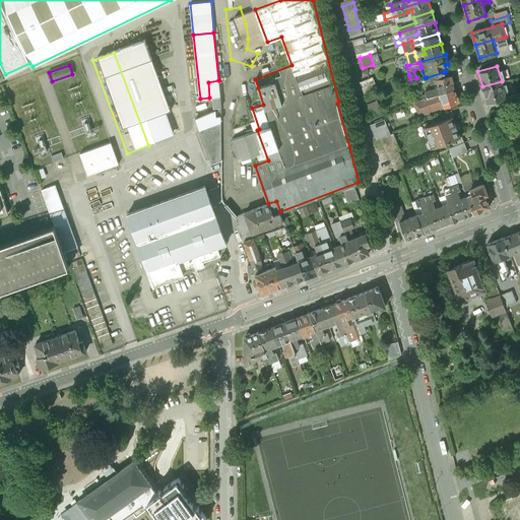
[(427,77),(425,78),(415,81),(416,86),(429,83),(430,88),(425,89),(427,96),(432,94),(454,88),(452,81),(453,81),(451,73),(445,75),(444,72),(427,77)]
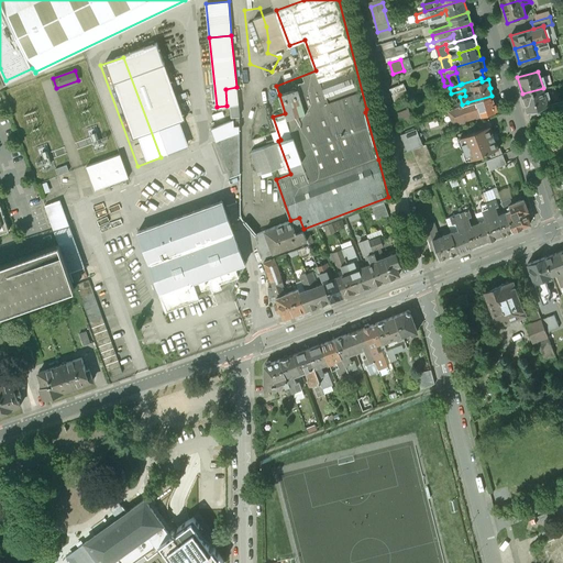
[(236,87),(225,89),(227,106),(230,106),(238,105),(236,87)]
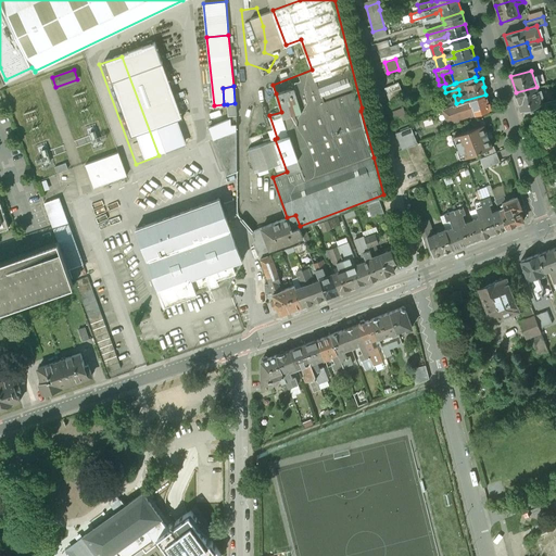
[(536,87),(516,92),(521,110),(541,104),(536,87)]
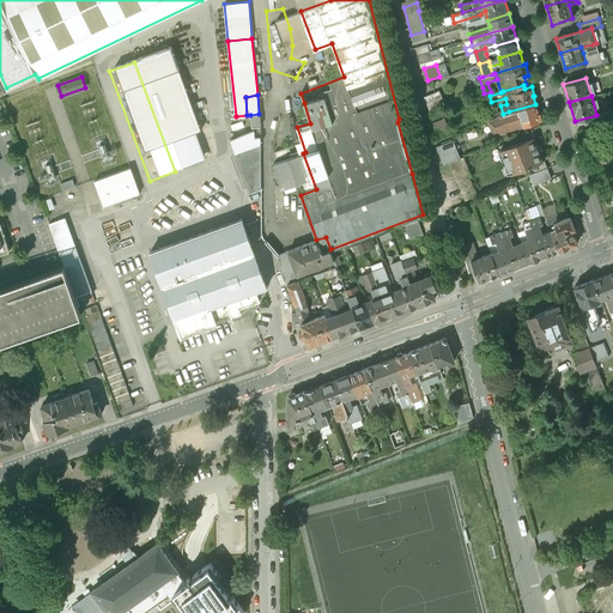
[(441,104),(429,109),(432,116),(444,111),(441,104)]
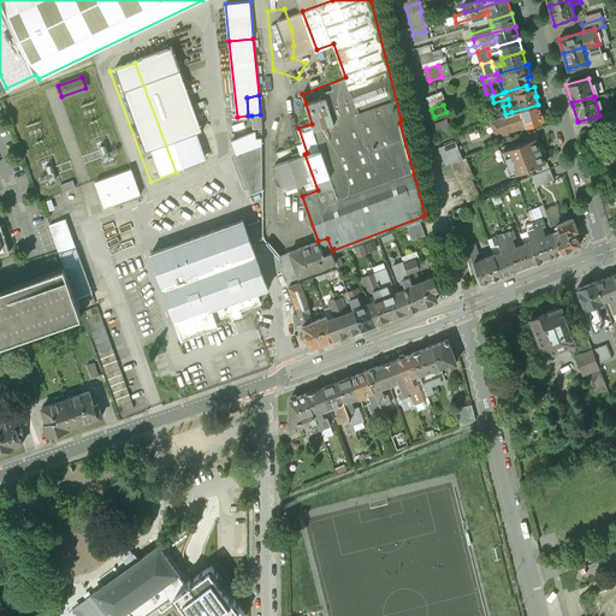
[(538,105),(511,112),(505,114),(492,119),(491,123),(496,134),(498,135),(505,132),(508,129),(507,128),(513,125),(514,125),(514,126),(519,128),(544,120),(542,112),(540,112),(538,105)]
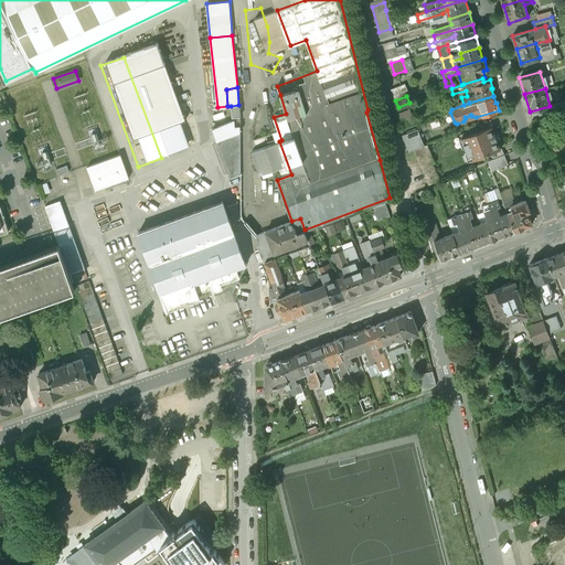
[(564,100),(553,105),(555,113),(564,108),(564,100)]
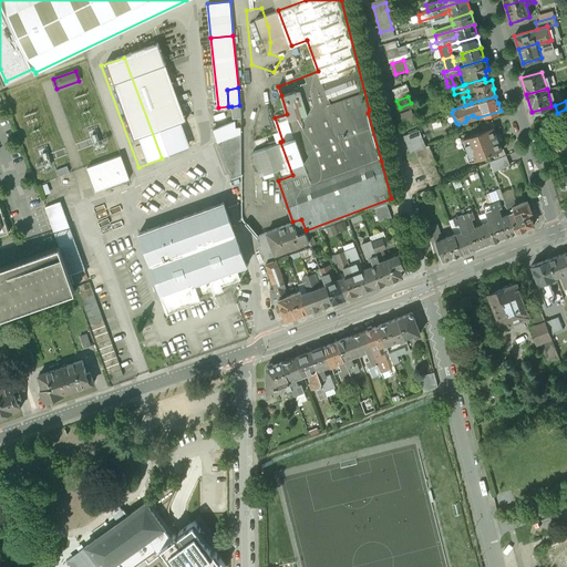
[(239,105),(232,106),(233,117),(240,117),(239,105)]
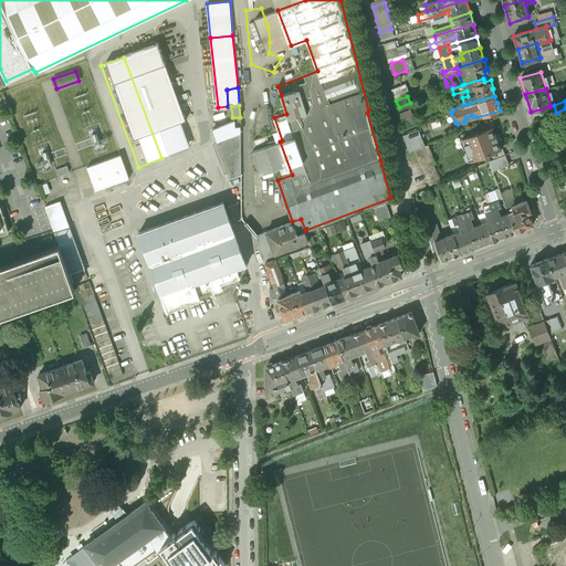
[(410,108),(400,113),(404,123),(415,118),(410,108)]
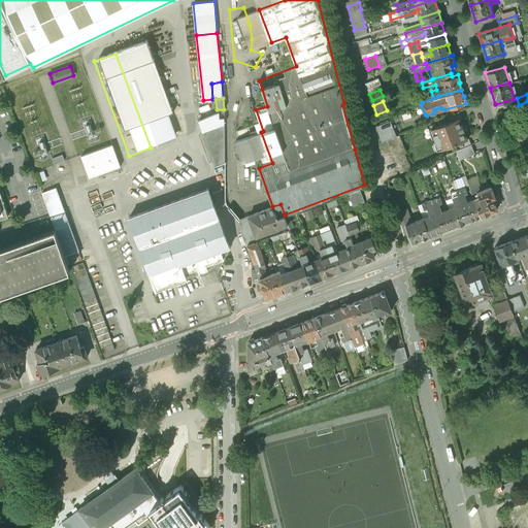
[(458,111),(448,116),(450,121),(459,118),(460,117),(458,111)]
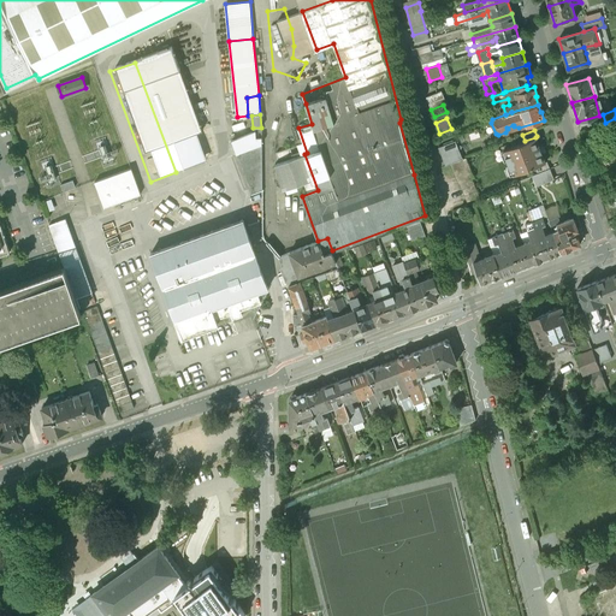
[(525,141),(503,149),(505,155),(504,155),(510,169),(513,175),(534,166),(545,161),(535,137),(525,141)]
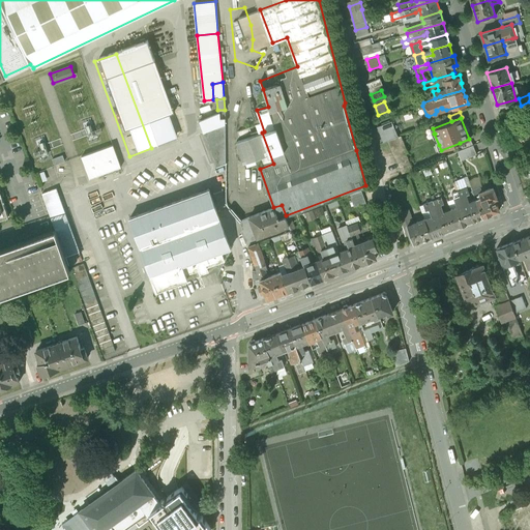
[(391,119),(377,125),(383,140),(398,135),(391,119)]
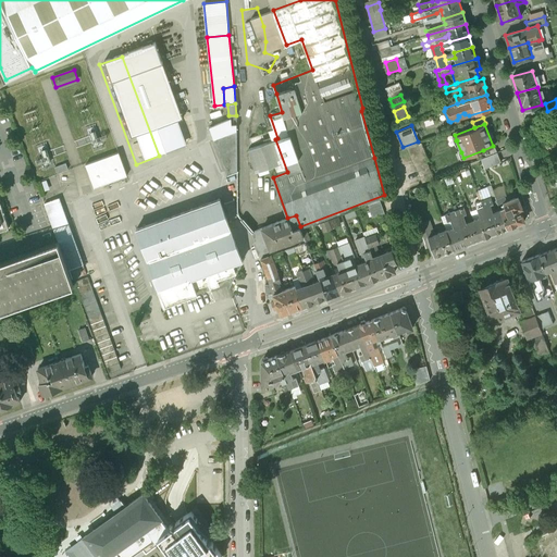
[(421,141),(407,147),(421,182),(432,177),(424,159),(426,158),(421,141)]
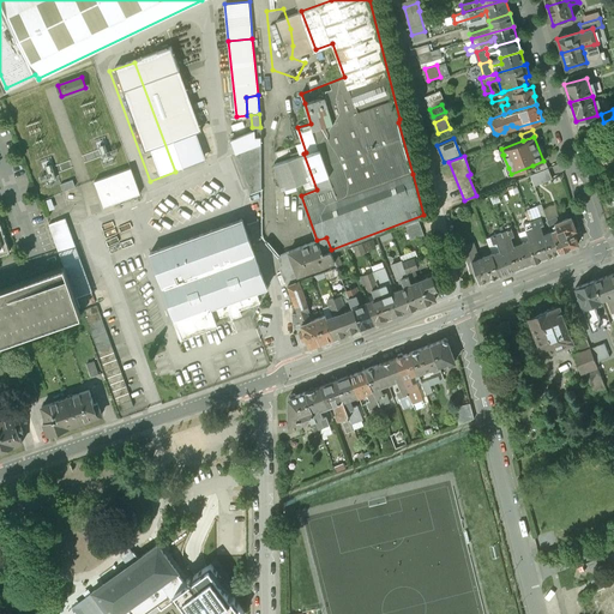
[(543,161),(533,166),(535,173),(548,168),(545,161),(543,161)]
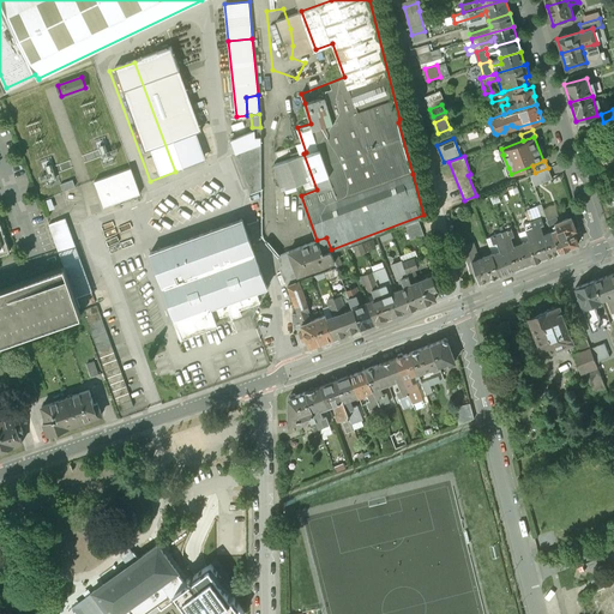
[(131,167),(95,180),(104,206),(140,193),(131,167)]
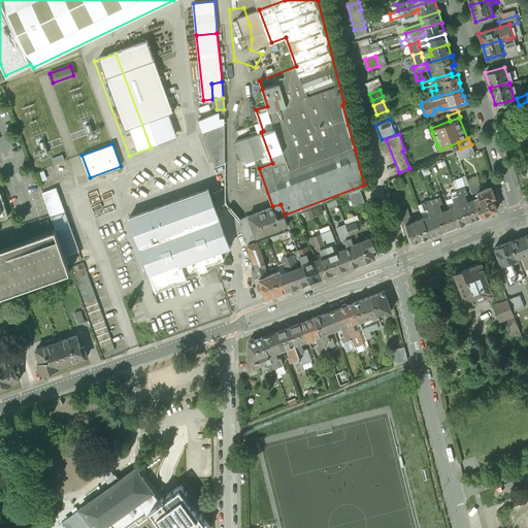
[(460,149),(456,150),(459,160),(474,154),(471,144),(460,149)]
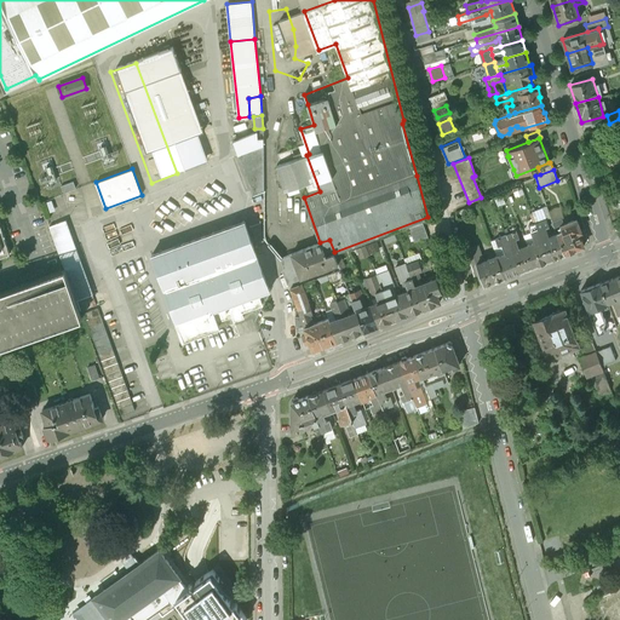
[(276,191),(264,191),(264,219),(268,219),(276,219),(276,191)]
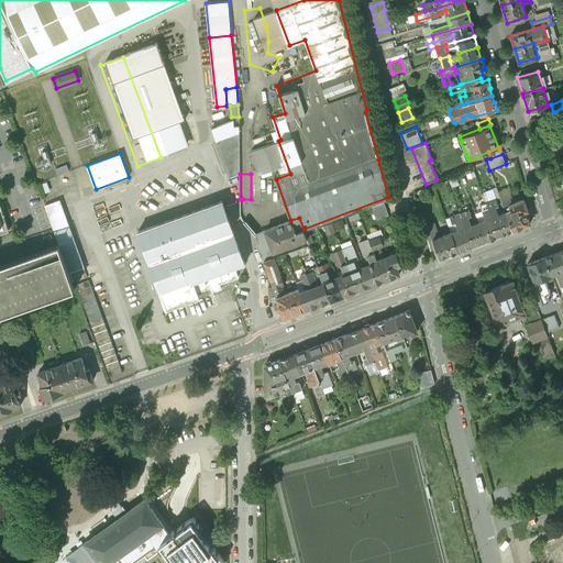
[(505,211),(498,213),(495,206),(498,205),(496,198),(486,202),(499,234),(512,230),(505,211)]
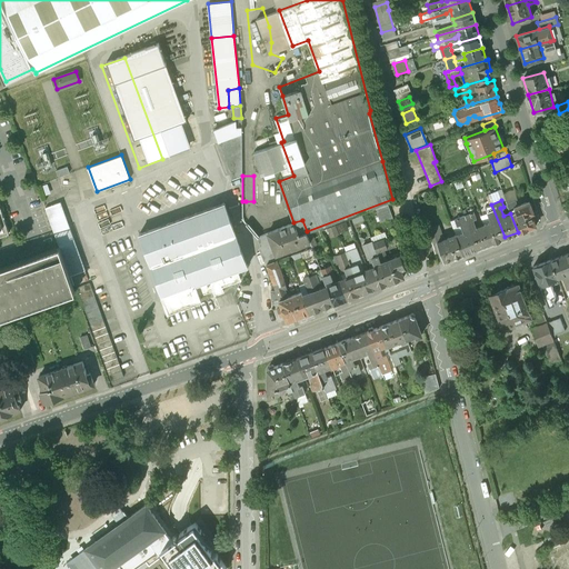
[(530,200),(517,205),(516,200),(507,203),(510,213),(518,232),(537,225),(532,215),(535,213),(530,200)]
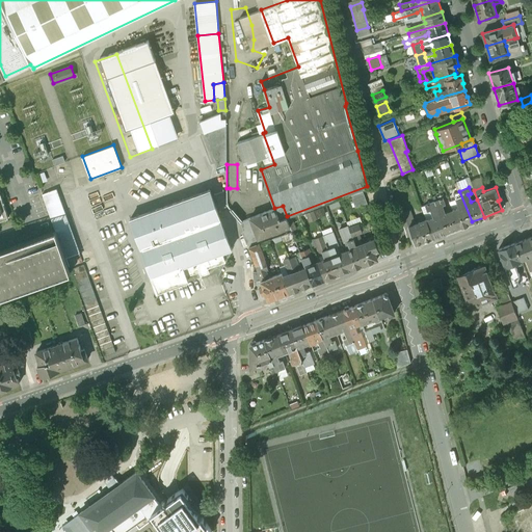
[(0,219),(8,217),(8,216),(0,189),(0,219)]
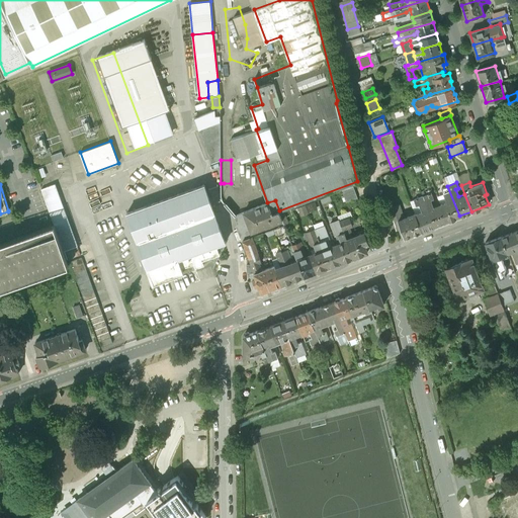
[(78,245),(56,184),(41,189),(55,224),(64,250),(78,245)]
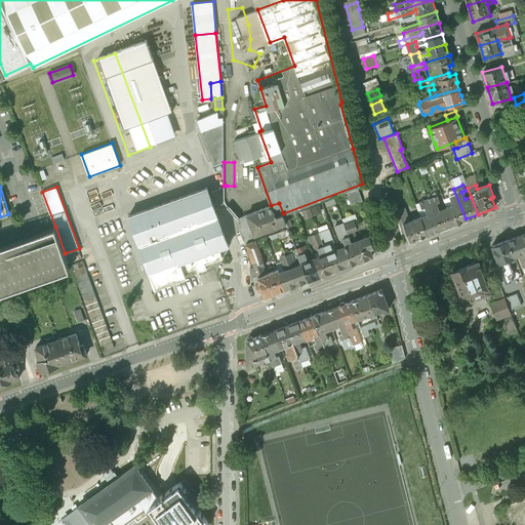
[(207,188),(129,215),(155,286),(186,276),(184,271),(197,266),(194,257),(219,249),(228,245),(207,188)]
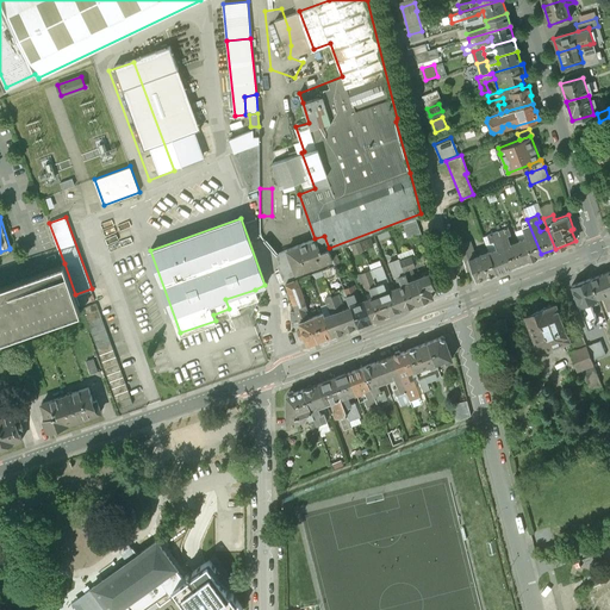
[(416,219),(403,224),(408,237),(421,232),(416,219)]
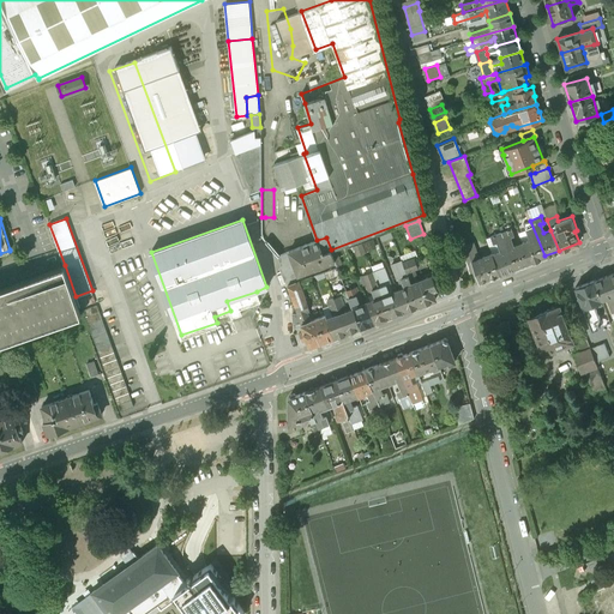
[(545,256),(530,221),(521,224),(523,230),(527,229),(529,239),(522,241),(529,262),(545,256)]
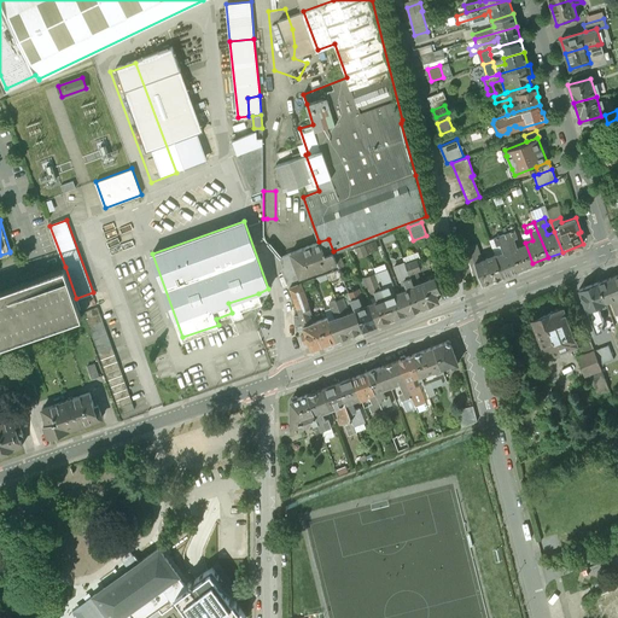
[(525,243),(517,246),(513,237),(517,235),(514,229),(503,233),(518,269),(532,263),(525,243)]
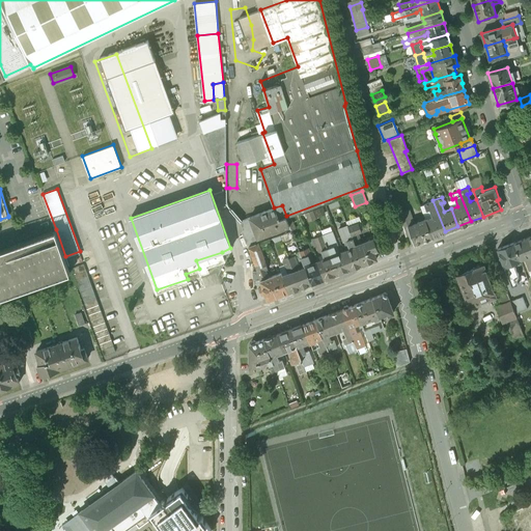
[(445,231),(432,200),(424,204),(426,210),(429,208),(432,217),(425,219),(431,236),(445,231)]
